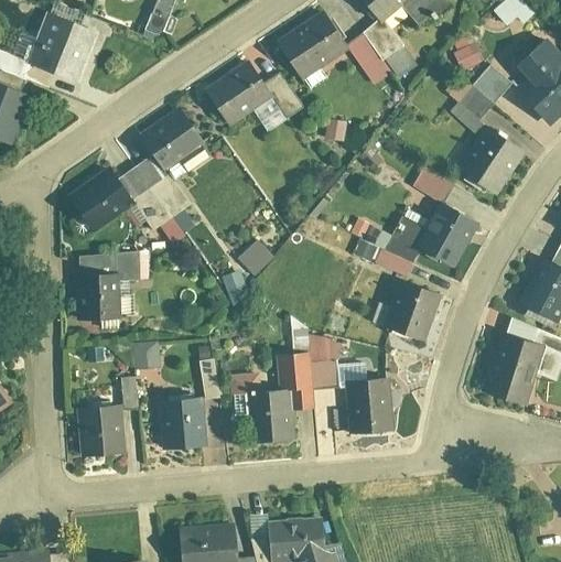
[(363,0),(384,26),(405,11),(414,21),(440,0),(363,0)]
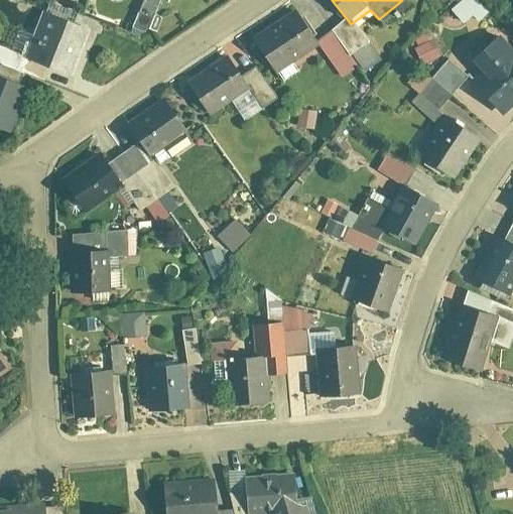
[(90,23),(42,8),(25,52),(73,71),(90,23)]
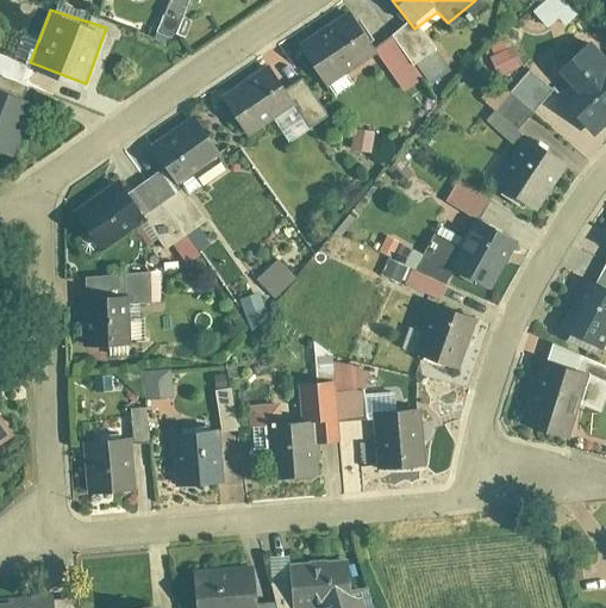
[(351,12),(294,48),(318,85),(376,50),(351,12)]
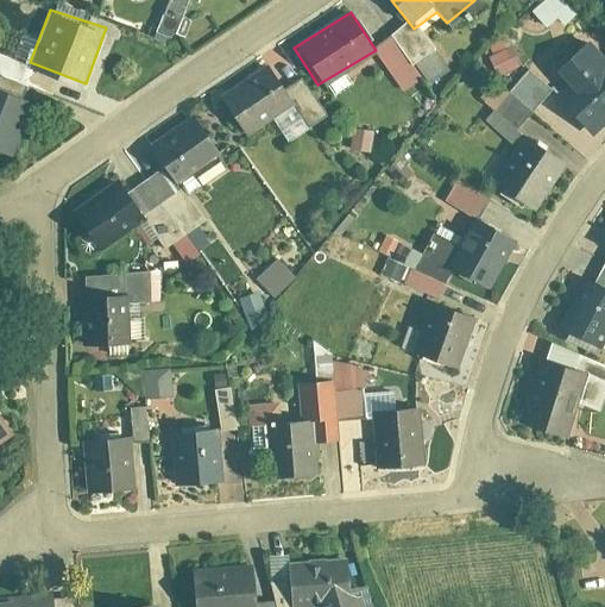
[(604,63),(585,44),(549,77),(567,92),(556,101),(592,133),(604,120),(604,63)]
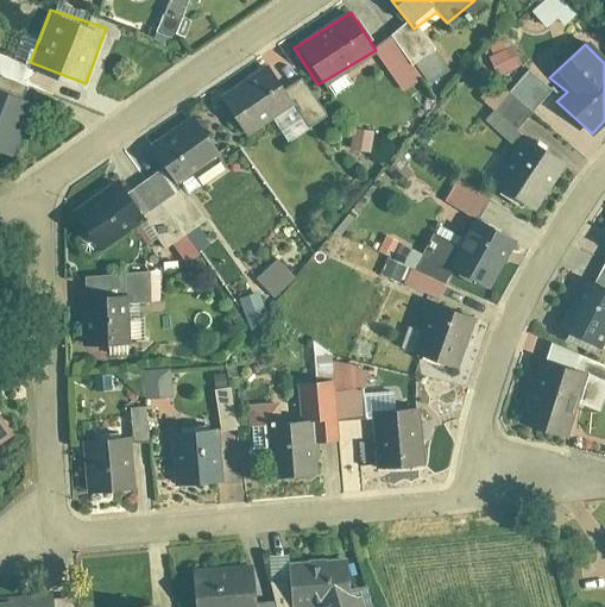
[(296,105),(270,63),(218,99),(245,139),(296,105)]
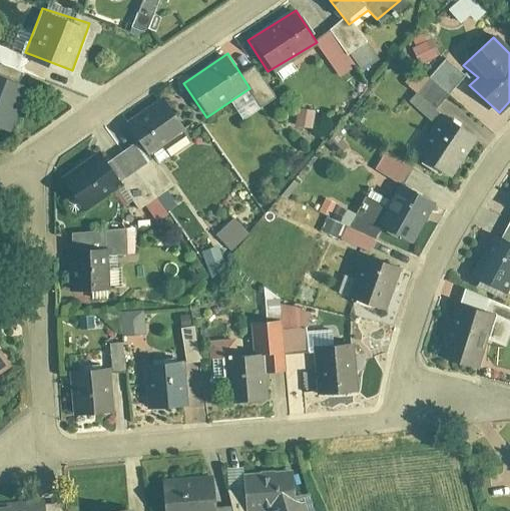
[(30,79),(0,70),(0,124),(15,128),(30,79)]
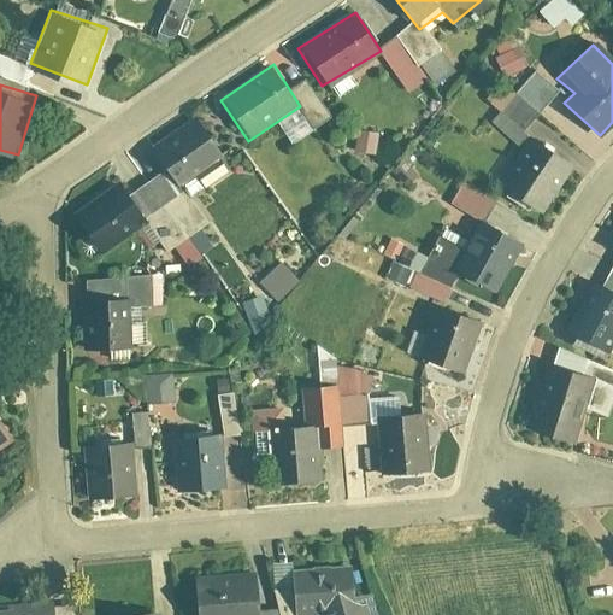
[(200,117),(154,150),(180,189),(228,154),(200,117)]
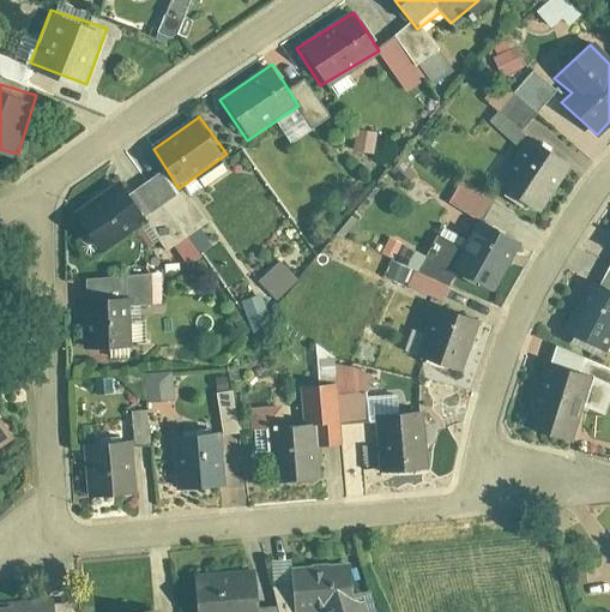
[(542,216),(573,163),(529,138),(495,187),(542,216)]
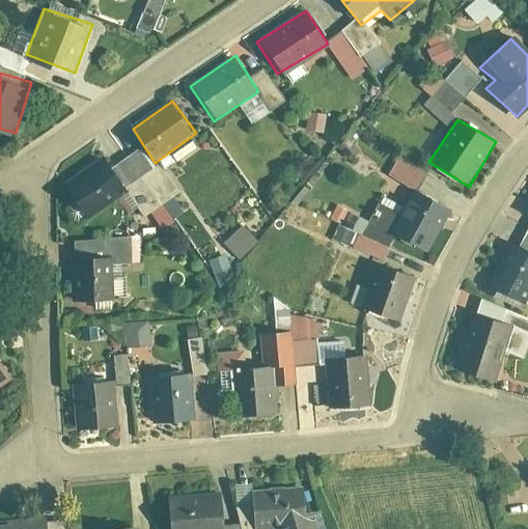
[(127,190),(104,159),(64,188),(87,218),(127,190)]
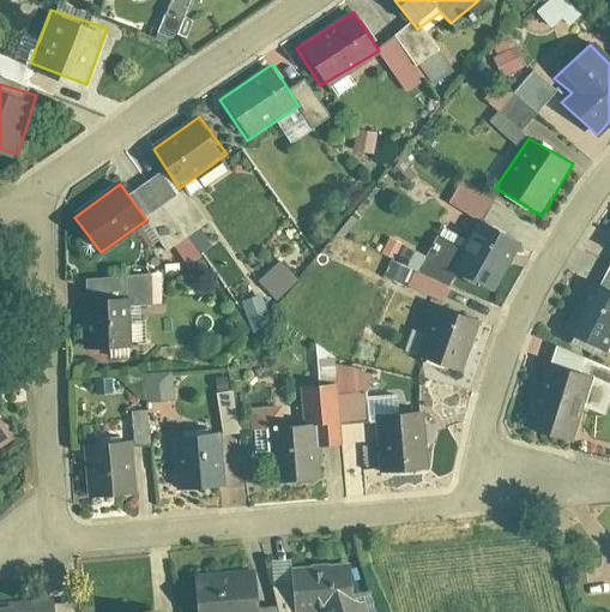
[(520,243),(479,221),(451,270),(494,293),(520,243)]
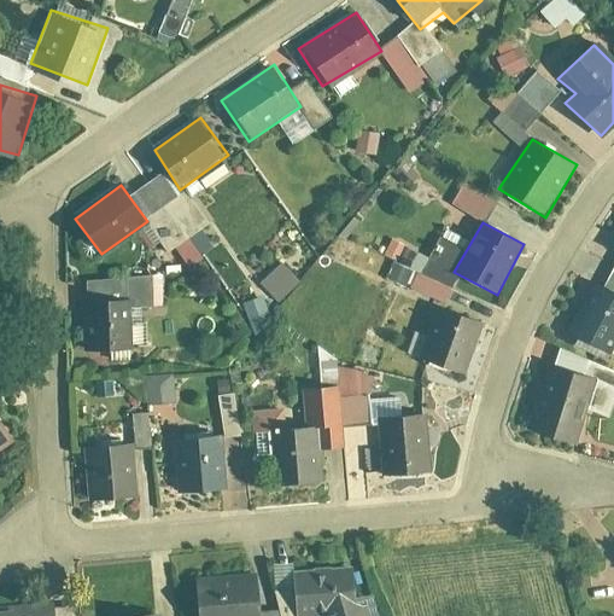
[(613,294),(586,280),(560,325),(602,348),(613,326),(613,294)]
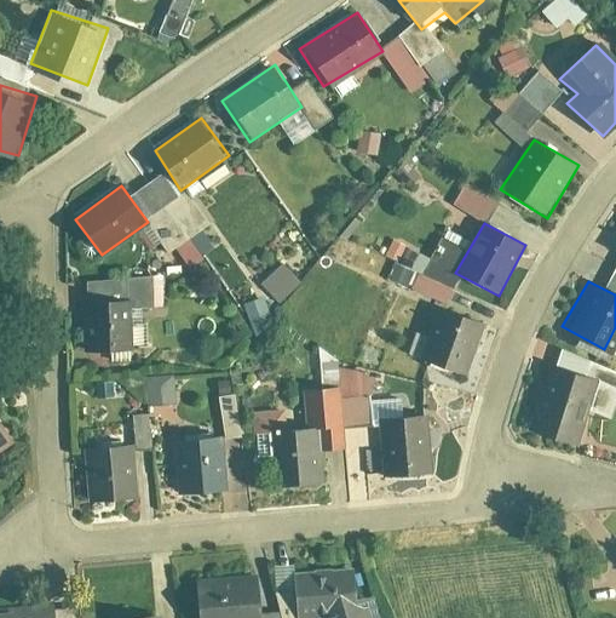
[(131,298),(84,301),(86,353),(134,350),(131,298)]
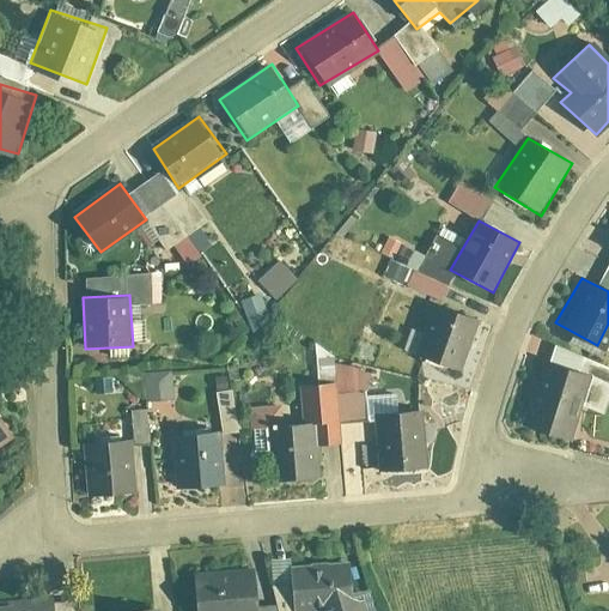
[(480,320),(436,307),(416,358),(463,371),(480,320)]
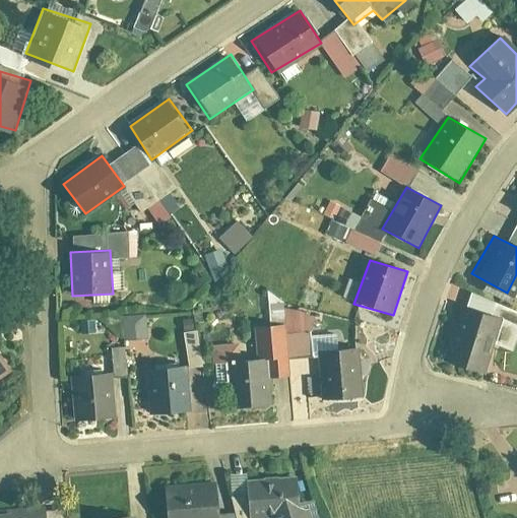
[(503,320),(461,308),(443,365),(485,378),(503,320)]
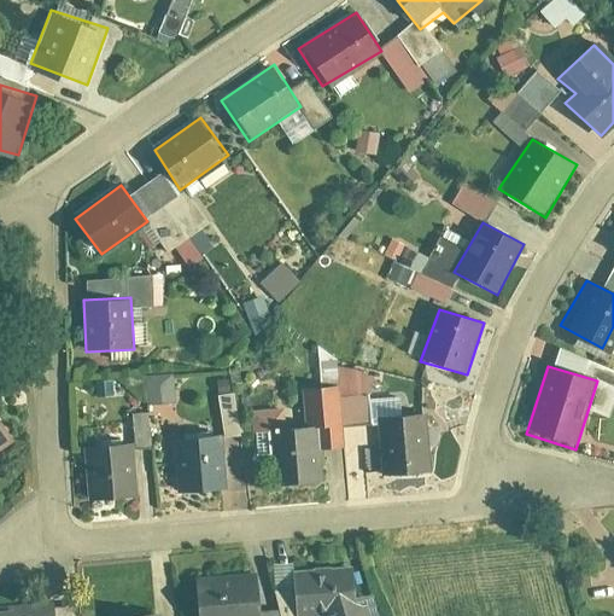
[(338,388),(303,390),(305,430),(313,429),(315,451),(344,448),(338,388)]
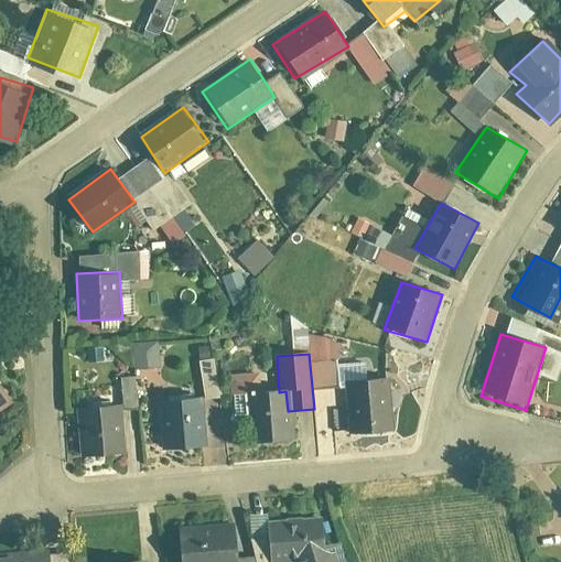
[(0,407),(15,397),(0,377),(0,407)]
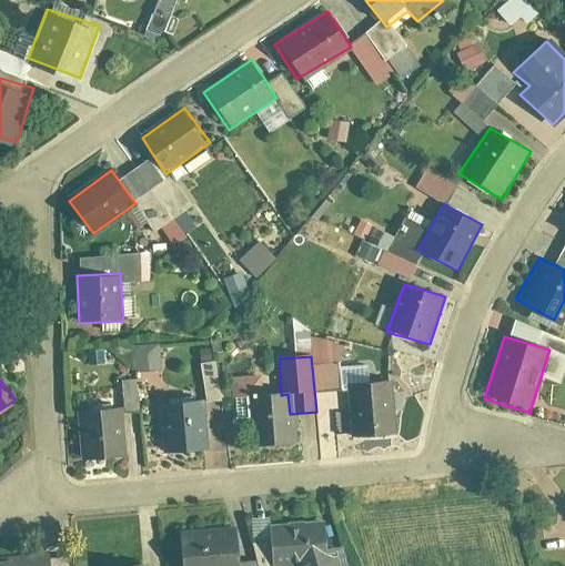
[(392,381),(347,384),(352,438),(394,434),(392,381)]
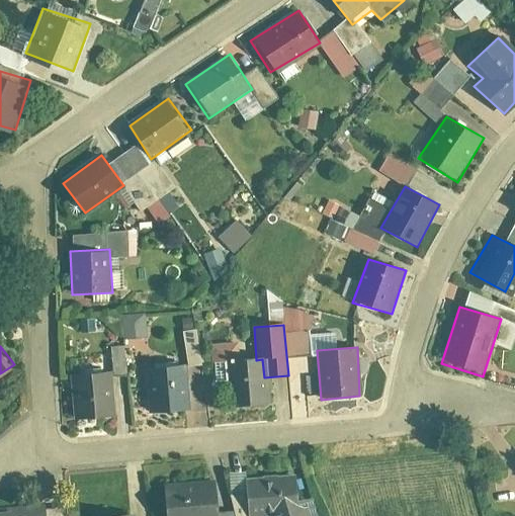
[(256,360),(227,363),(230,407),(268,404),(264,377),(262,359),(256,360)]
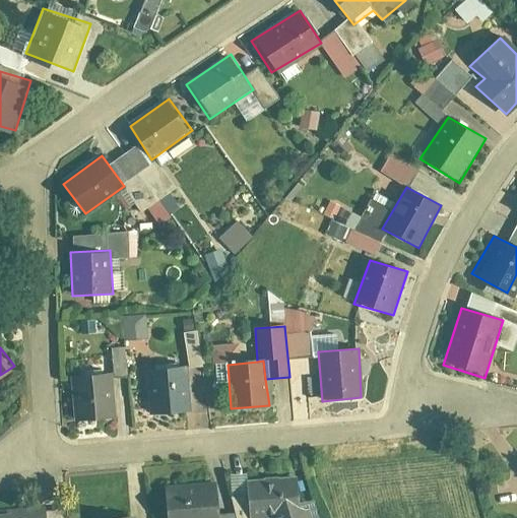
[(185,367),(145,371),(149,413),(189,408),(185,367)]
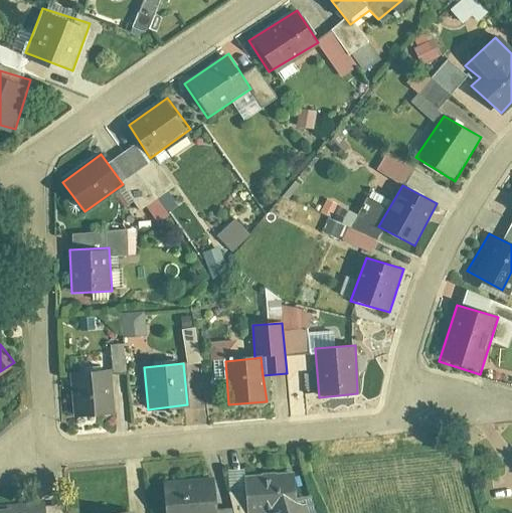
[(114,368),(71,372),(75,416),(118,412),(114,368)]
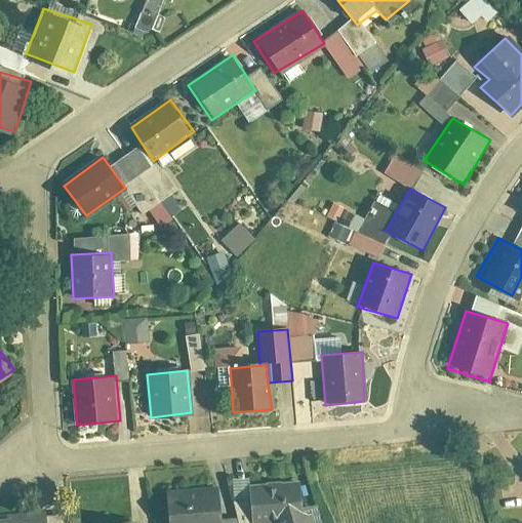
[(303,478),(253,482),(256,521),(272,521),(272,522),(312,522),(309,512),(303,478)]
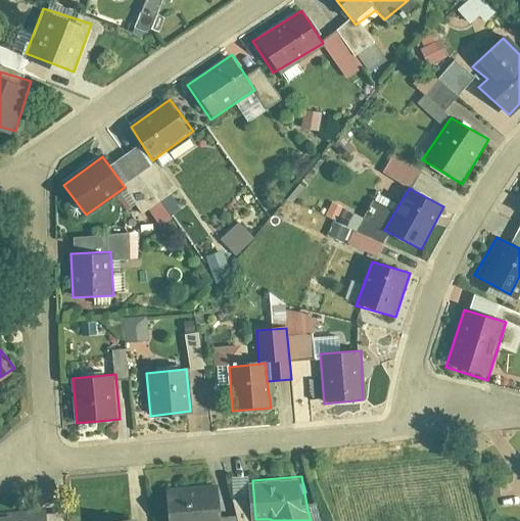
[(221,520),(219,485),(170,488),(171,520),(221,520)]
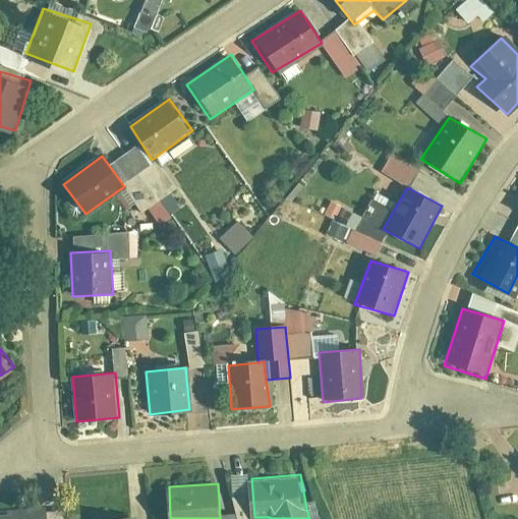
[(39,518),(39,505),(0,508),(0,518),(39,518)]
